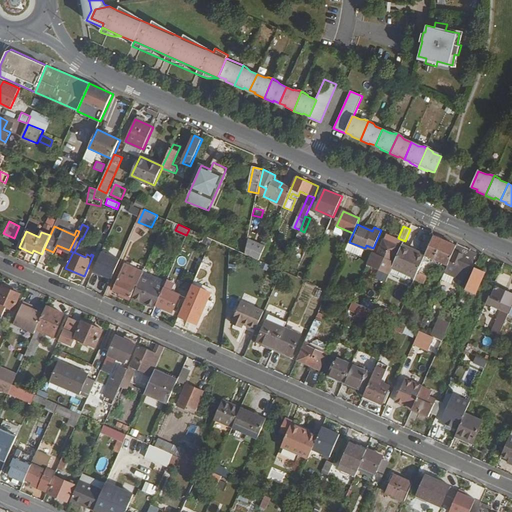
[(434,235),(426,253),(415,279),(413,282),(421,285),(423,281),(425,282),(434,261),(442,264),(436,279),(441,281),(442,277),(445,271),(455,249),(457,245),(434,235)]
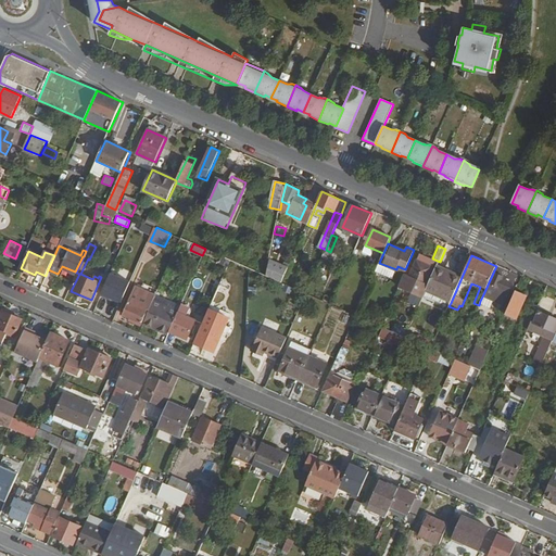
[(418,256),(405,287),(424,295),(426,292),(427,289),(429,283),(427,282),(433,266),(430,265),(431,263),(418,256)]
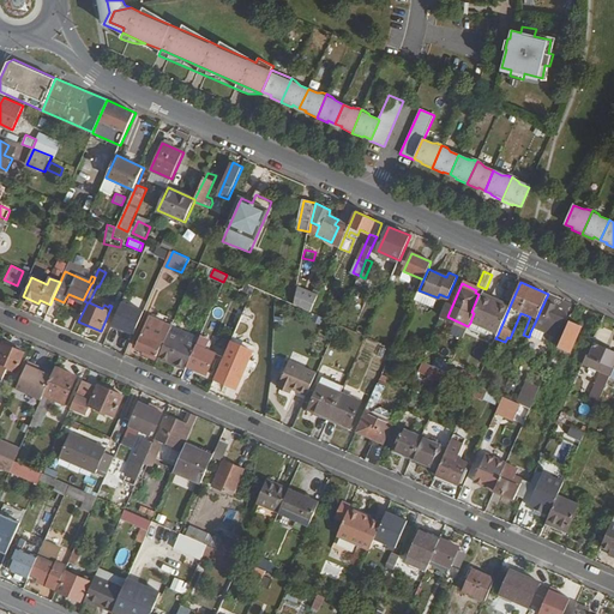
[(298,287),(290,305),(309,313),(317,295),(298,287)]
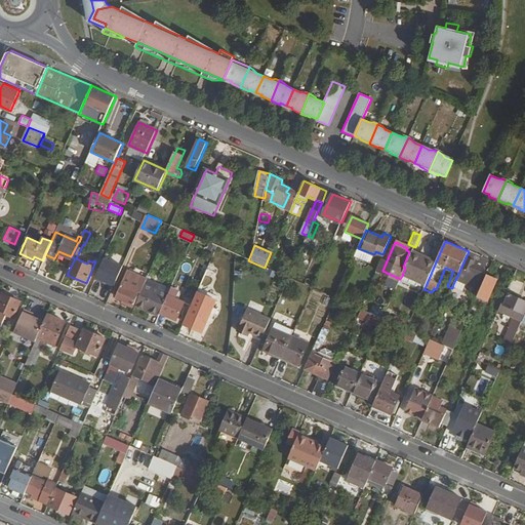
[(9,248),(4,259),(13,264),(18,252),(9,248)]
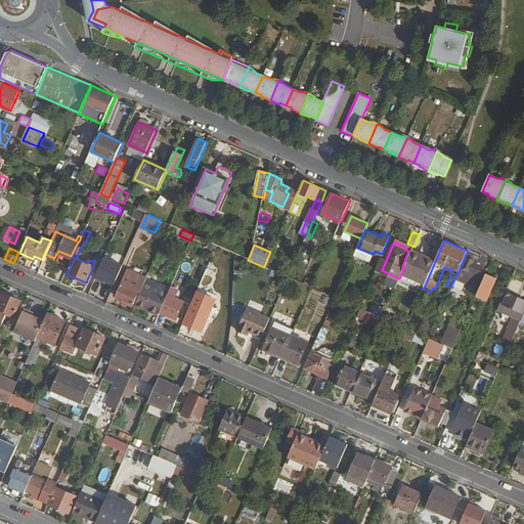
[(404,267),(402,272),(418,278),(416,281),(425,286),(436,259),(427,256),(429,253),(422,250),(421,253),(419,256),(411,252),(404,267)]
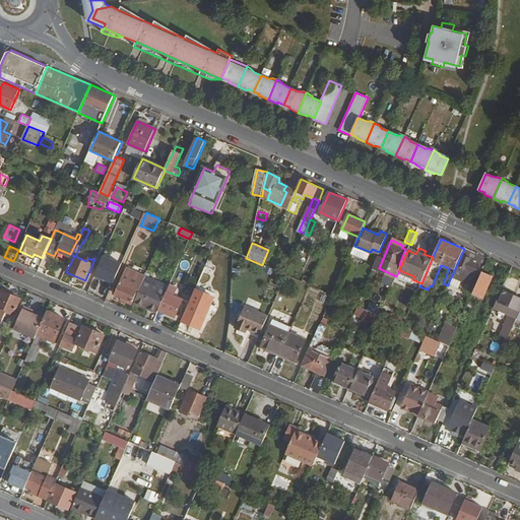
[(462,253),(452,275),(449,281),(458,285),(461,278),(470,282),(475,271),(476,271),(480,264),(470,260),(471,258),(462,253)]
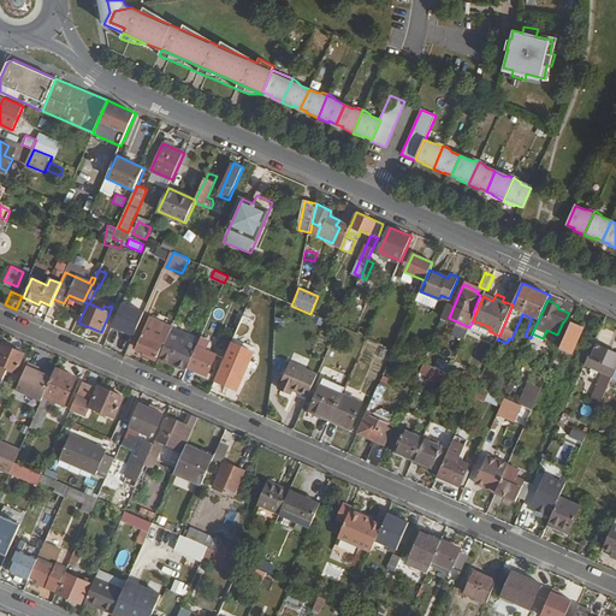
[(131,337),(141,313),(117,302),(107,327),(131,337)]
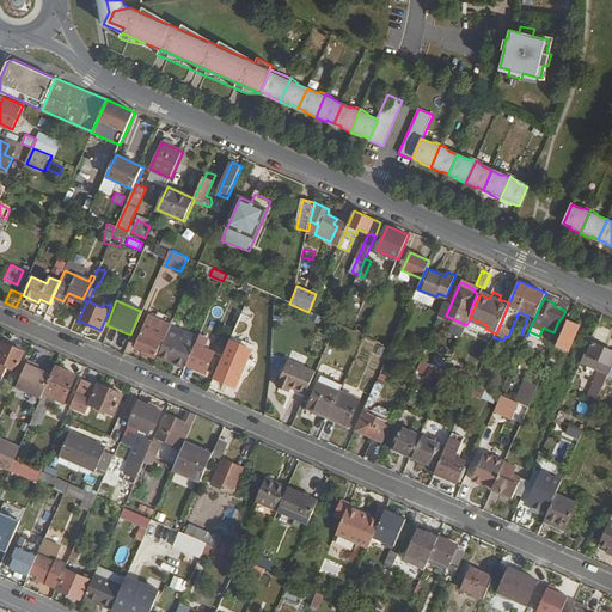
[(151,313),(136,346),(155,354),(164,336),(165,336),(169,329),(172,323),(151,313)]
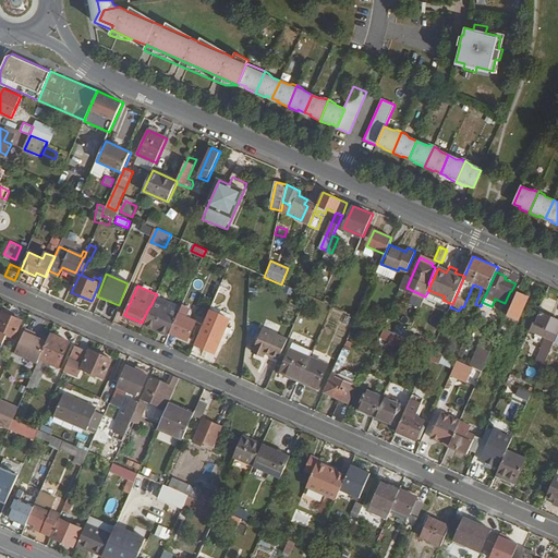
[(220,286),(196,340),(216,350),(225,330),(211,325),(228,289),(220,286)]
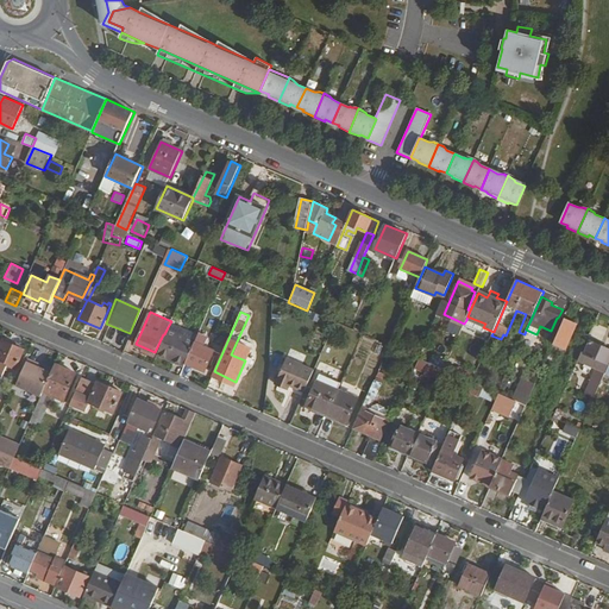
[(466,320),(483,327),(485,324),(468,316),(466,320)]
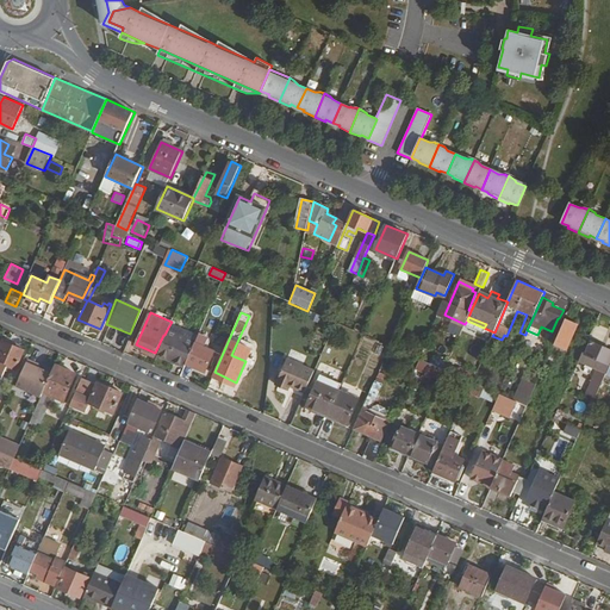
[(566,317),(548,358),(553,360),(559,348),(558,346),(567,349),(578,323),(566,317)]
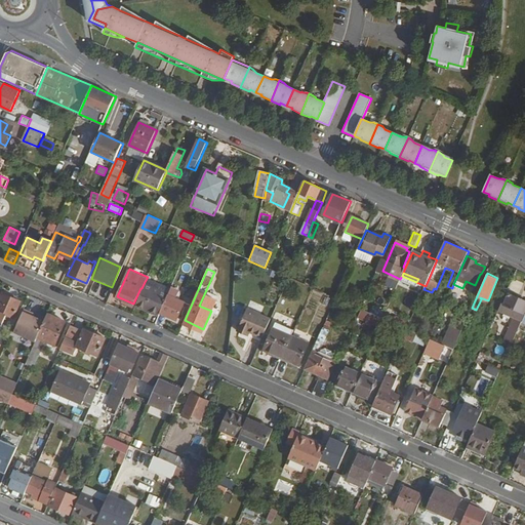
[(146,283),(168,292),(170,288),(148,278),(146,283)]
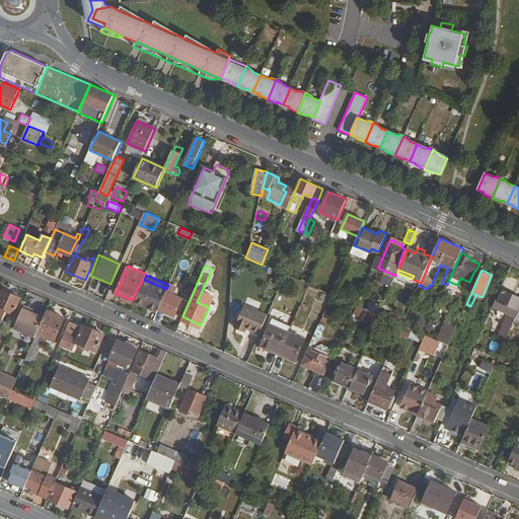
[(140,285),(133,301),(157,311),(158,308),(166,291),(166,290),(166,289),(144,280),(143,279),(140,285)]
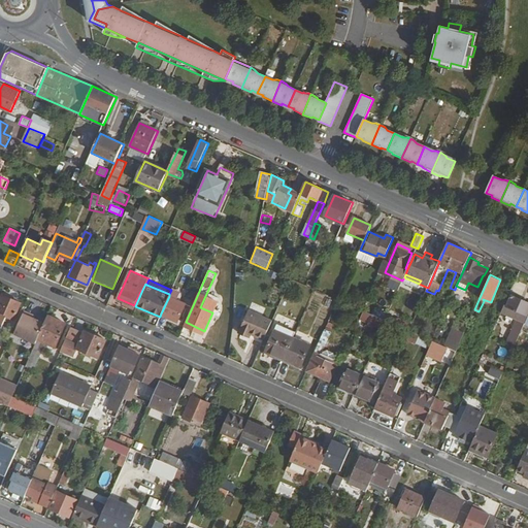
[(3,294),(0,301),(0,311),(14,319),(22,302),(3,294)]
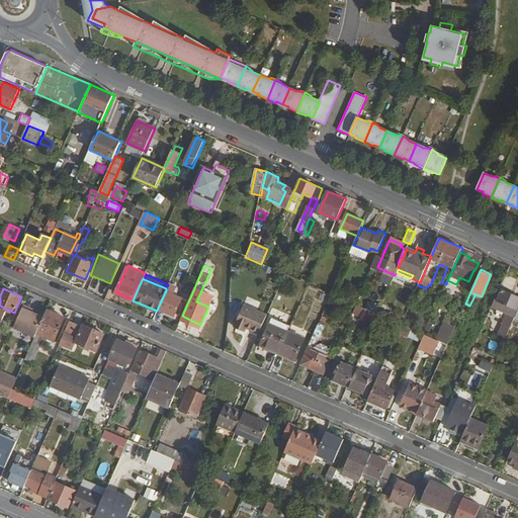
[(495,298),(492,306),(508,313),(515,316),(517,309),(517,308),(517,305),(517,296),(502,289),(498,299),(495,298)]
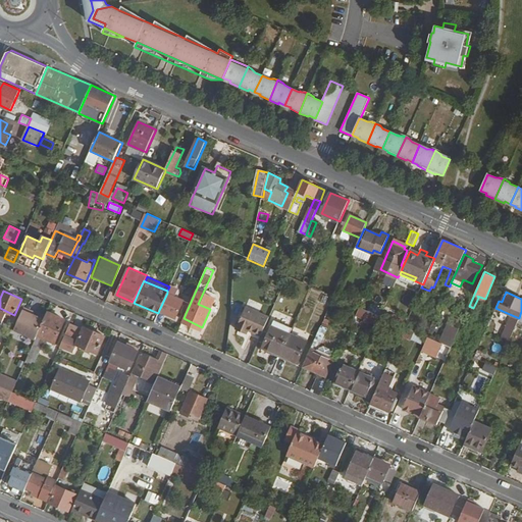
[(167,293),(159,310),(176,317),(184,300),(167,293)]
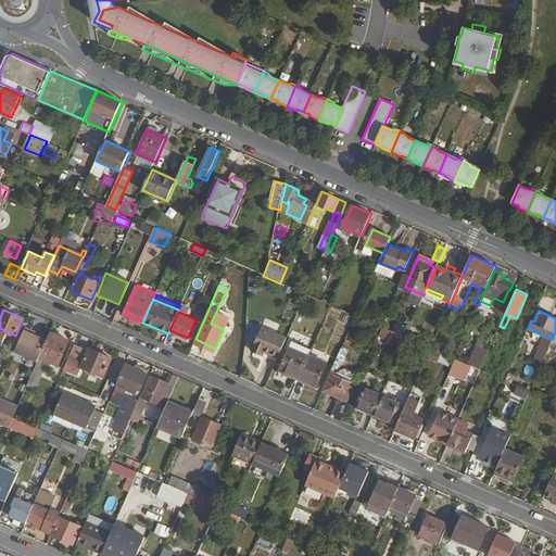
[(287,338),(262,326),(251,350),(276,361),(287,338)]
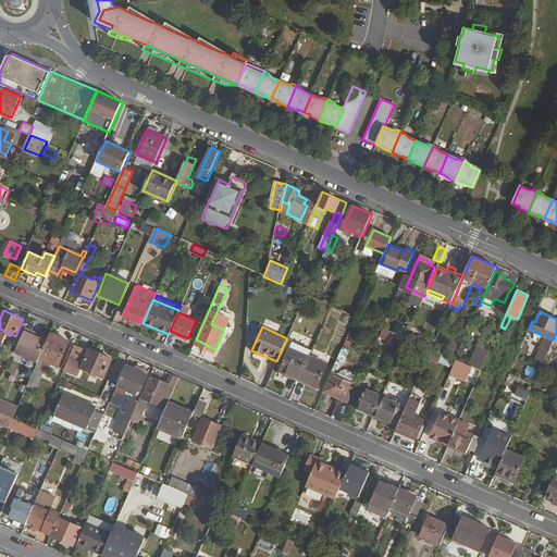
[(28,327),(17,353),(38,360),(47,339),(38,336),(35,335),(36,332),(28,327)]
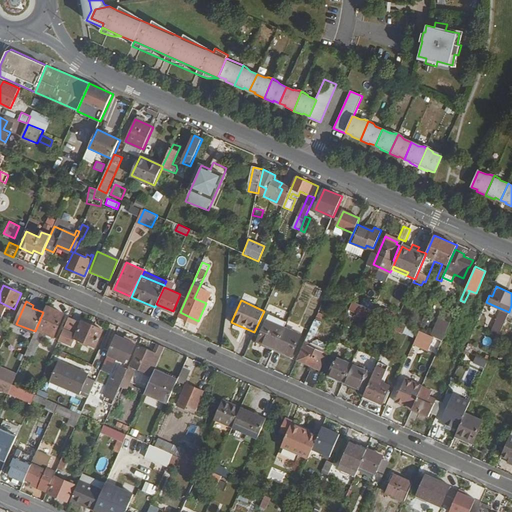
[(350,308),(371,318),(374,310),(353,301),(350,308)]
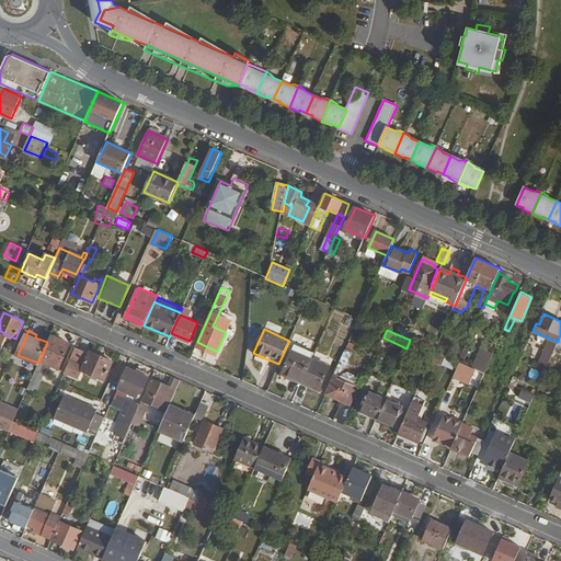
[(50,334),(39,359),(58,368),(70,343),(50,334)]
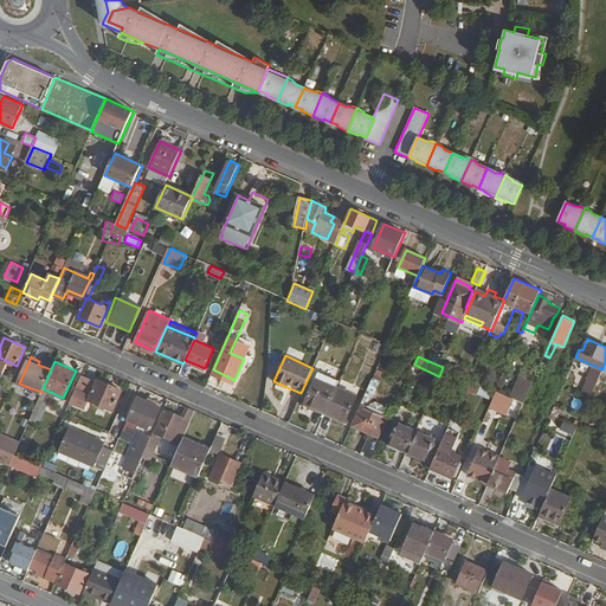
[(594,366),(591,374),(599,378),(603,369),(594,366)]
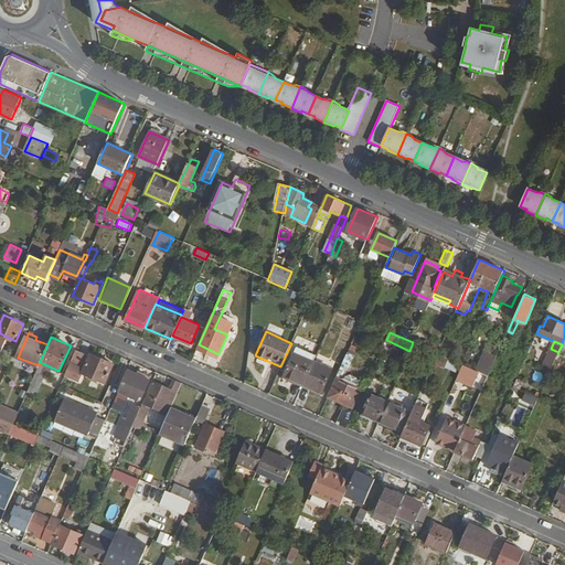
[(425,347),(422,354),(435,360),(437,352),(425,347)]
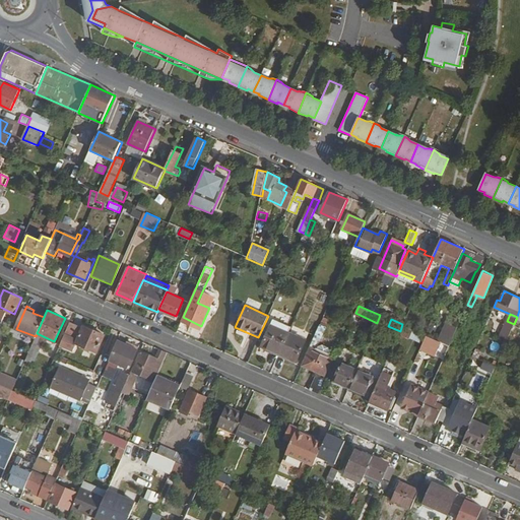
[(273,320),(262,346),(278,353),(288,332),(290,327),(273,320)]
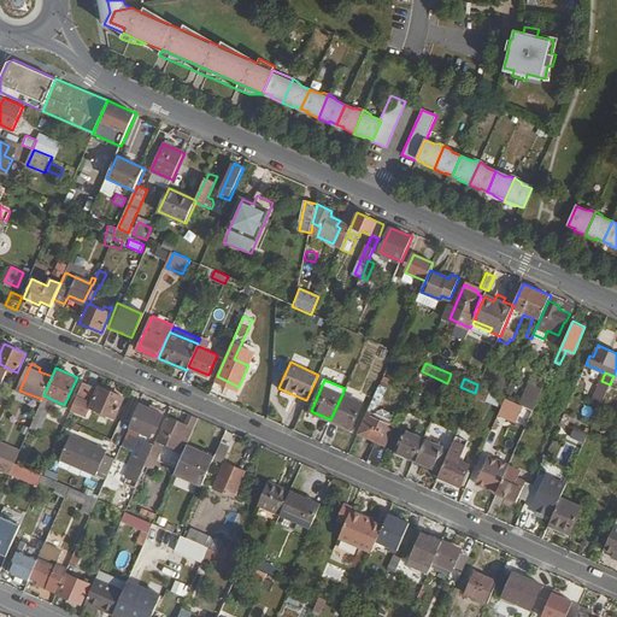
[(83,381),(75,400),(115,417),(124,397),(99,386),(99,388),(83,381)]
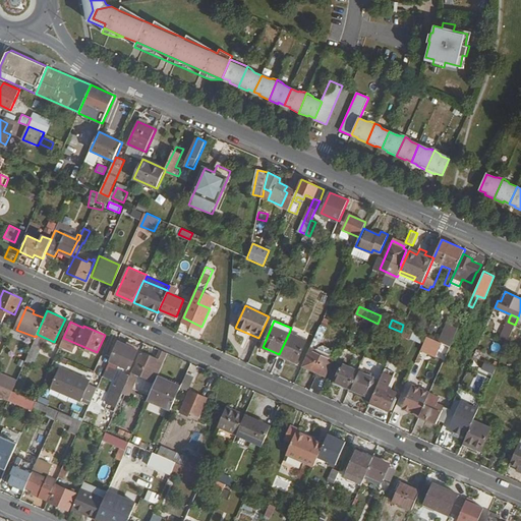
[(449,323),(441,342),(450,345),(458,327),(449,323)]
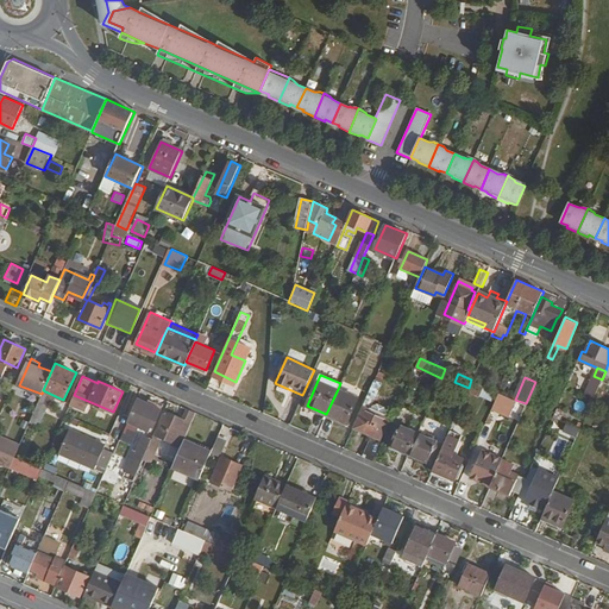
[(375,380),(363,403),(370,407),(381,382),(375,380)]
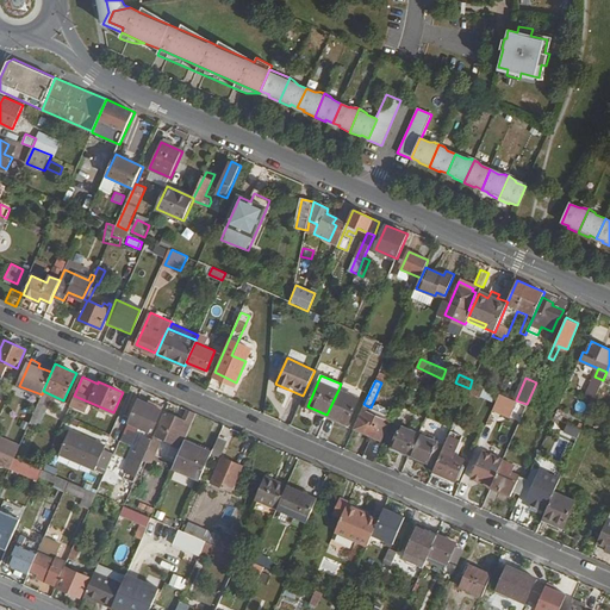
[(468,391),(477,397),(483,388),(473,383),(468,391)]
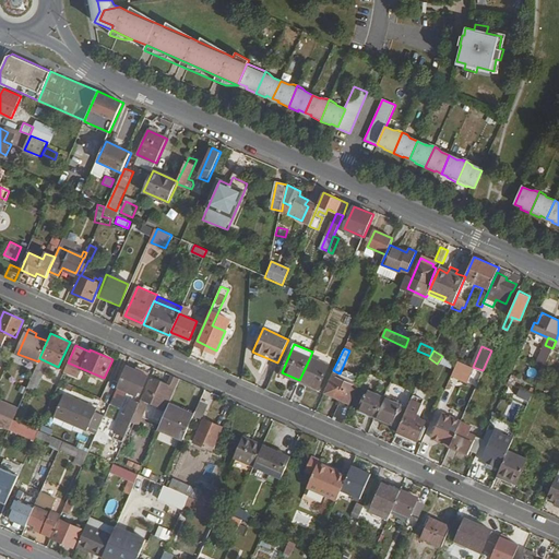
[(310,357),(299,380),(318,388),(329,365),(310,357)]
